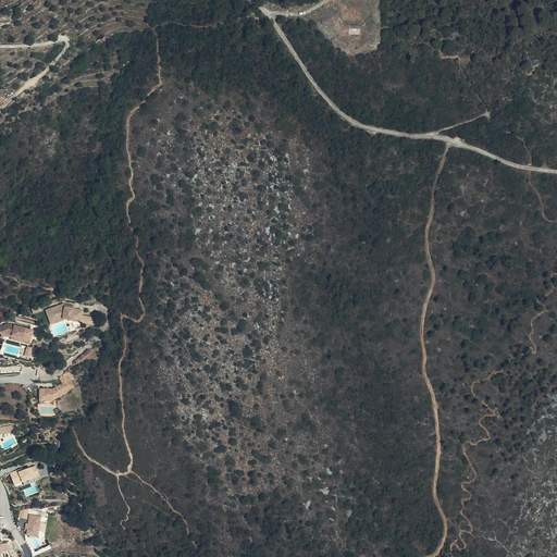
[(27,8),(26,5),(14,11),(15,13),(20,12),(21,14),(32,10),(29,7),(27,8)]
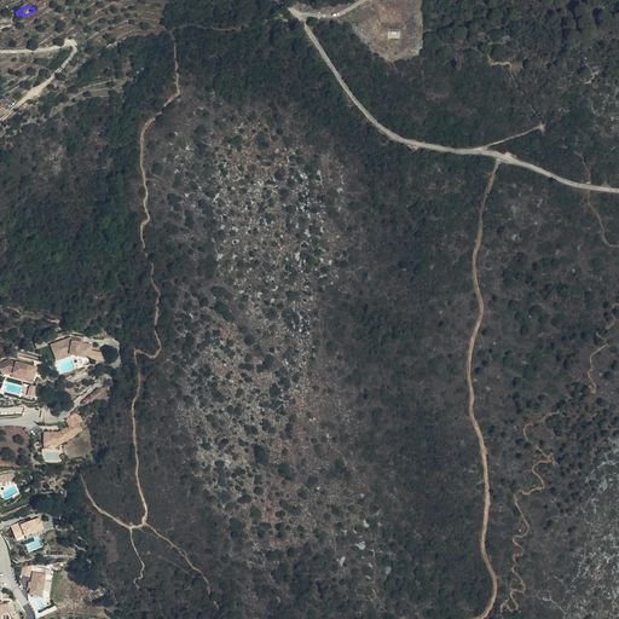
[(80,340),(81,336),(64,342),(68,353),(80,350),(86,352),(85,354),(98,358),(102,346),(92,343),(80,340)]
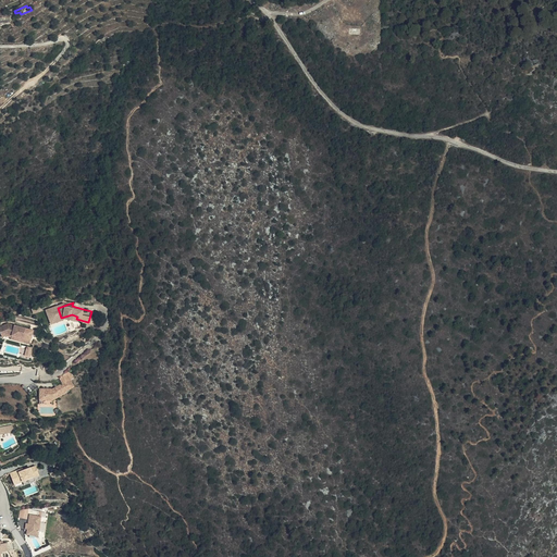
[(71,318),(72,314),(61,318),(58,308),(54,309),(59,323),(71,319),(71,318)]
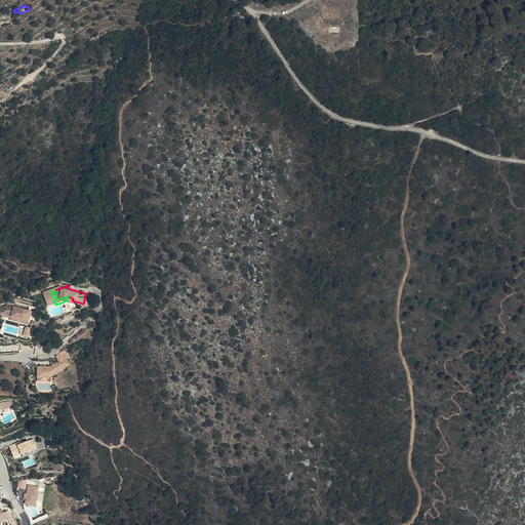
[(0,310),(0,315),(2,320),(5,318),(7,317),(8,315),(11,316),(10,320),(23,323),(23,324),(28,325),(31,313),(7,308),(0,310)]
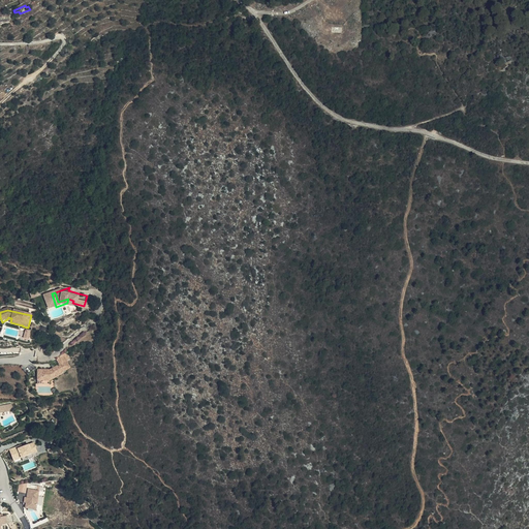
[(64,364),(60,358),(55,362),(58,367),(60,366),(64,364)]
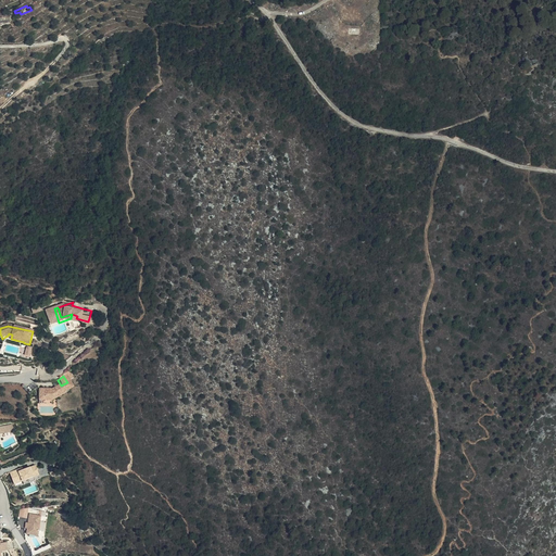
[(66,391),(63,384),(61,386),(52,390),(39,390),(39,401),(51,401),(62,395),(61,394),(66,391)]
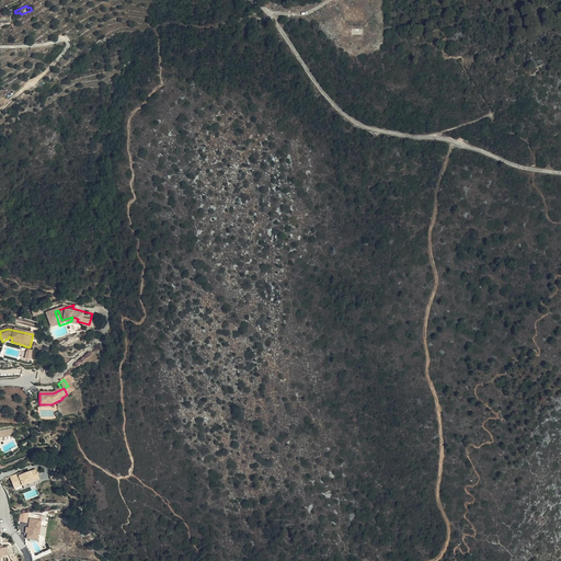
[(0,436),(13,435),(12,426),(0,427),(0,436)]
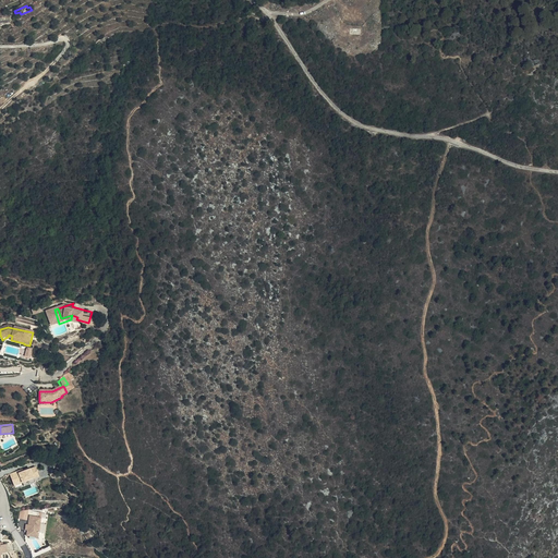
[(36,466),(31,469),(34,478),(23,483),(24,486),(41,481),(36,466)]
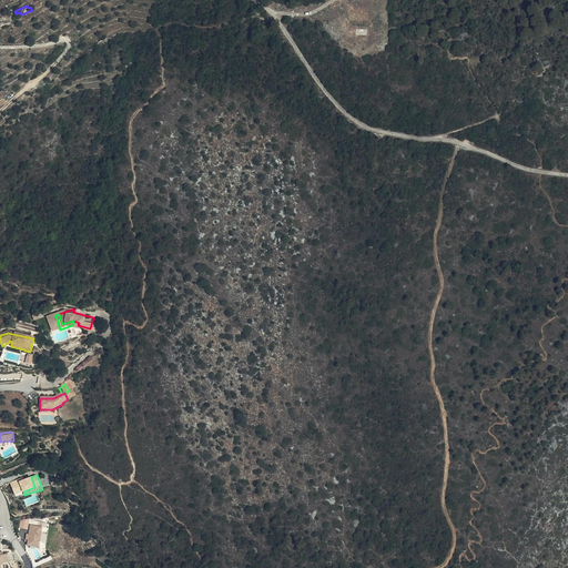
[(24,480),(23,478),(10,483),(14,495),(34,487),(31,477),(24,480)]
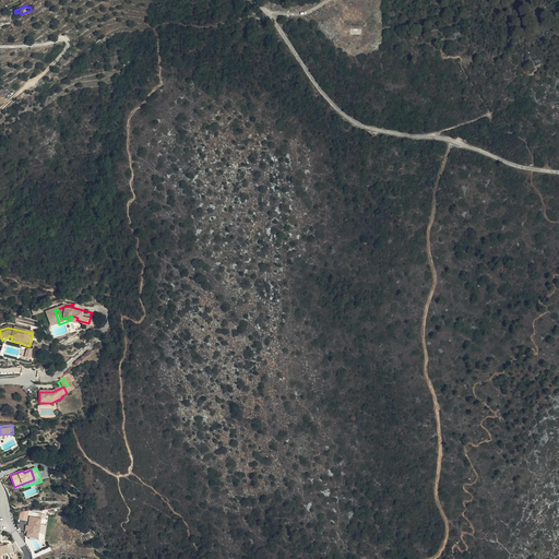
[(43,516),(42,523),(46,523),(46,521),(47,521),(47,513),(30,512),(30,515),(43,516)]
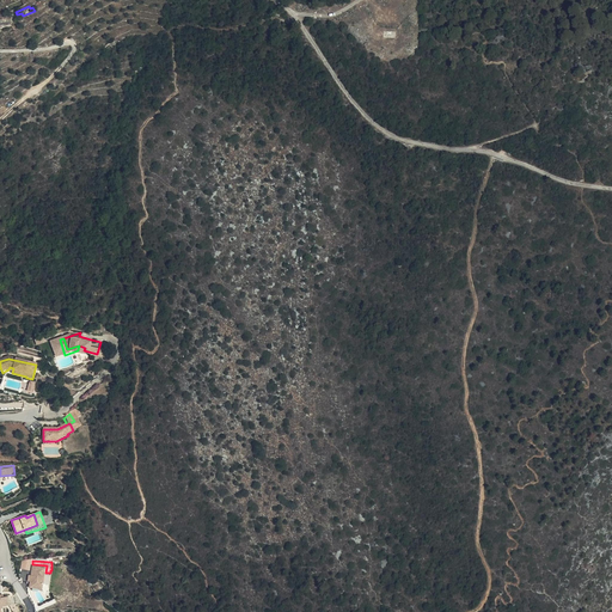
[(43,573),(31,570),(30,576),(31,576),(31,582),(30,582),(29,588),(41,591),(43,573)]
